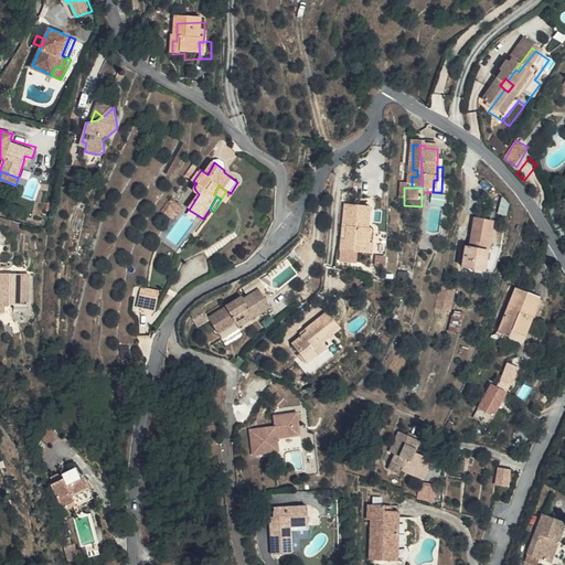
[(173,199),(163,213),(173,220),(183,205),(173,199)]
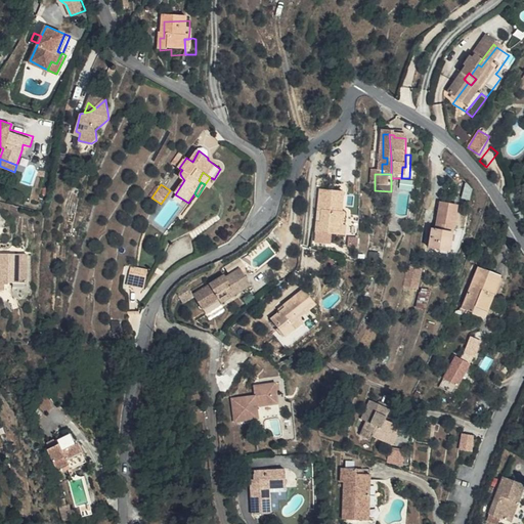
[(317,243),(342,244),(342,232),(345,232),(346,220),(343,220),(344,201),(320,199),(318,220),(324,221),(323,234),(317,234),(317,243)]
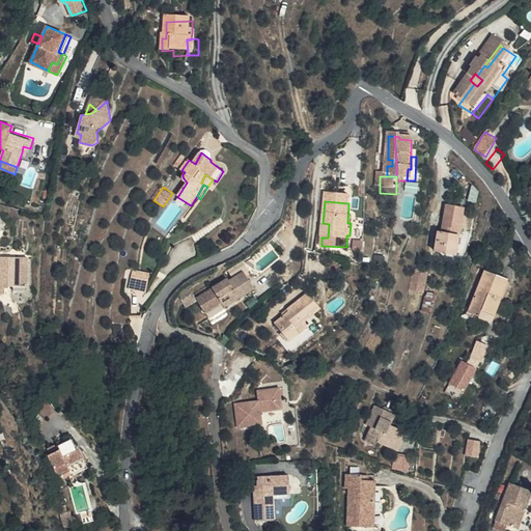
[(449,204),(444,231),(439,230),(435,249),(455,253),(465,207),(449,204)]
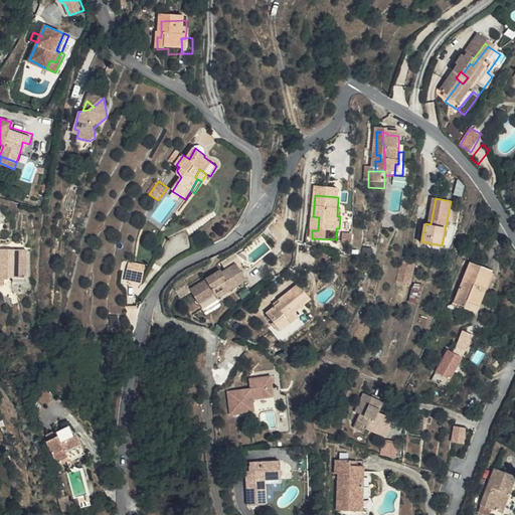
[(336,228),(336,239),(343,240),(344,216),(340,216),(339,228),(336,228)]
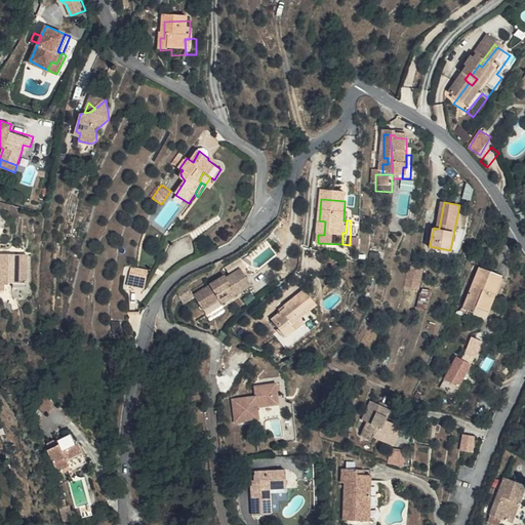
[(1,264),(1,277),(5,278),(4,283),(1,283),(0,283),(0,301),(8,301),(8,294),(31,293),(32,273),(25,273),(25,264),(1,264)]
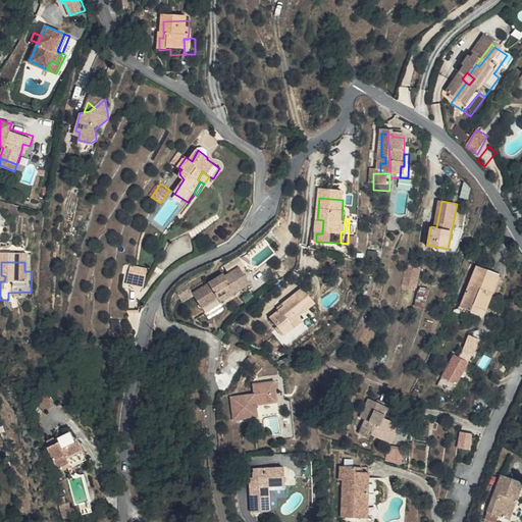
[(132,264),(127,282),(145,286),(149,268),(132,264)]
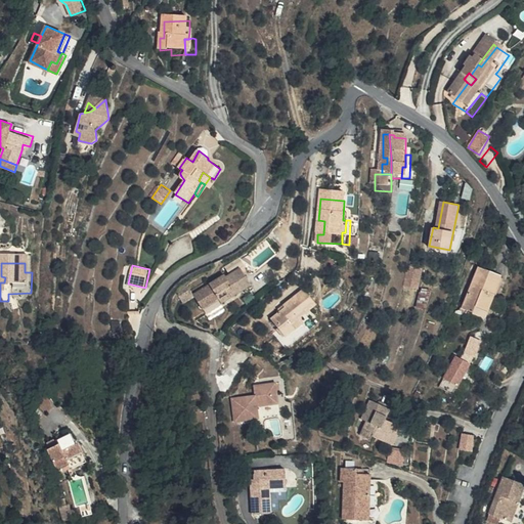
[(219,296),(222,300),(253,281),(243,266),(227,275),(226,273),(214,280),(209,289),(205,296),(201,304),(202,307),(219,296)]
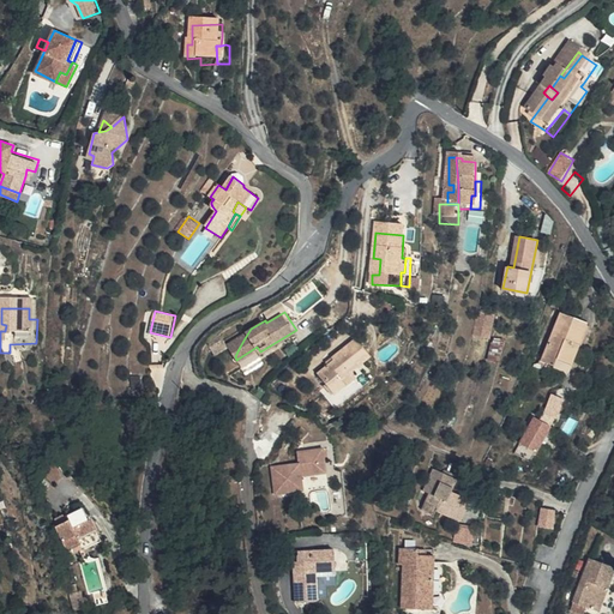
[(565,321),(547,371),(573,380),(591,330),(565,321)]
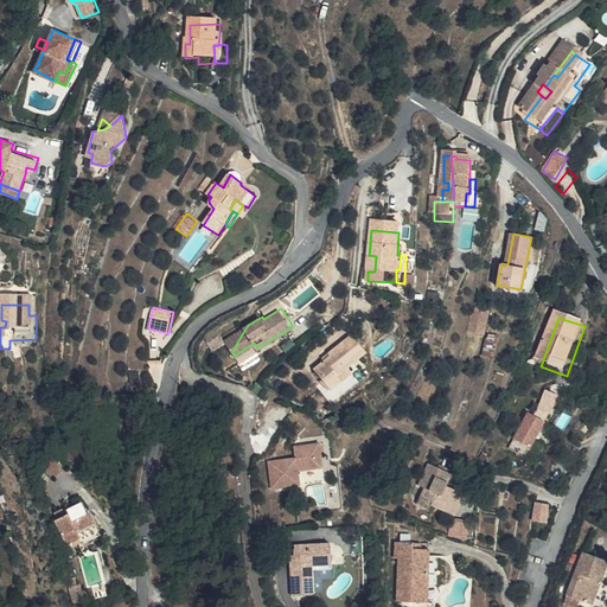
[(242,334),(248,325),(224,338),(232,352),(237,343),(242,334)]
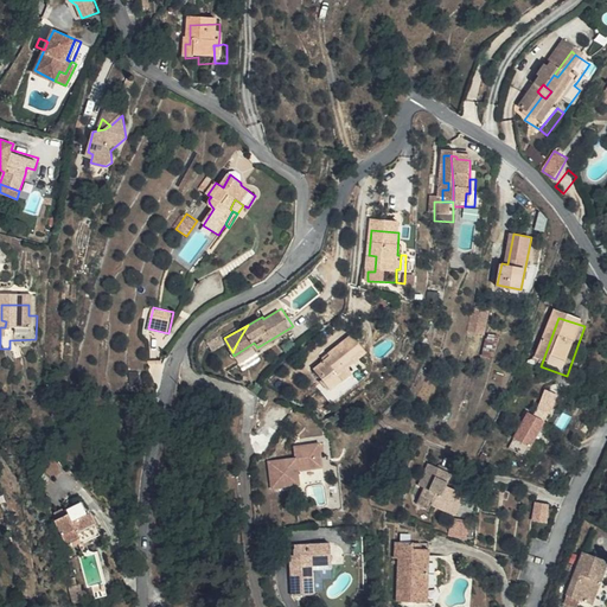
[(497,347),(499,336),(487,334),(486,346),(497,347)]
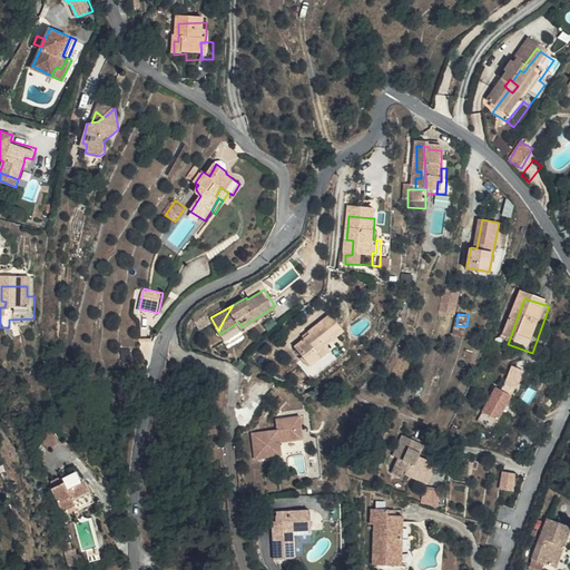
[(238,322),(219,334),(224,340),(243,330),(242,326),(238,322)]
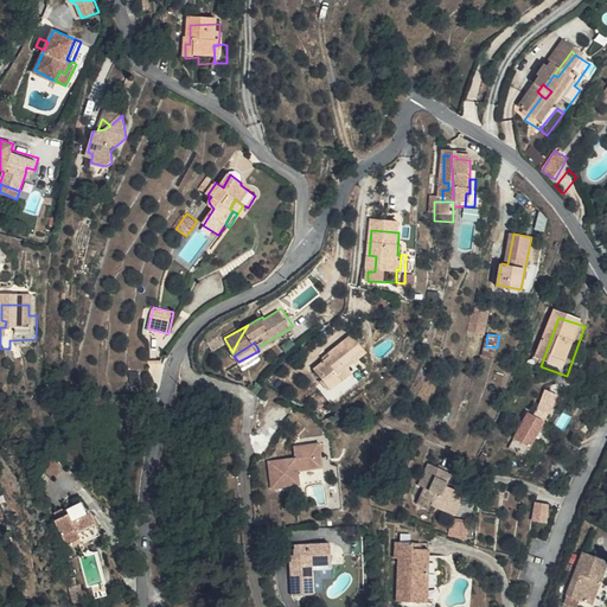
[(351,347),(328,365),(330,369),(324,375),(312,384),(328,404),(340,395),(336,388),(344,382),(365,364),(351,347)]
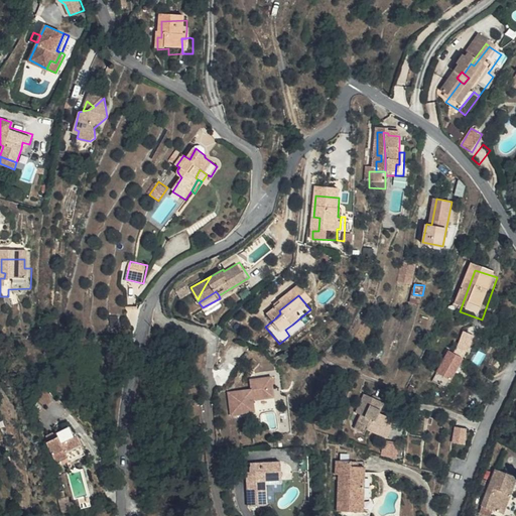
[(296,331),(292,325),(285,330),(289,336),(296,331)]
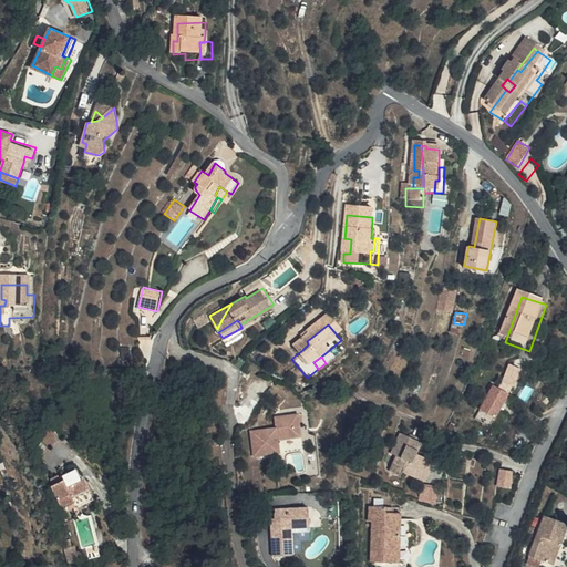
[(495,383),(475,415),(492,425),(511,393),(495,383)]
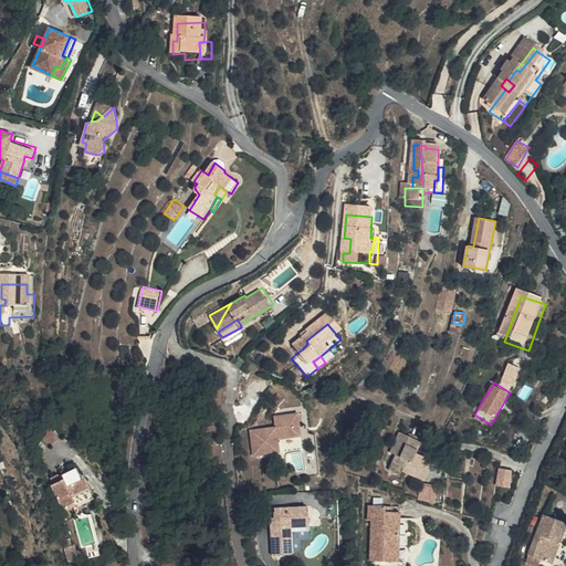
[(52,447),(61,438),(48,425),(39,435),(52,447)]
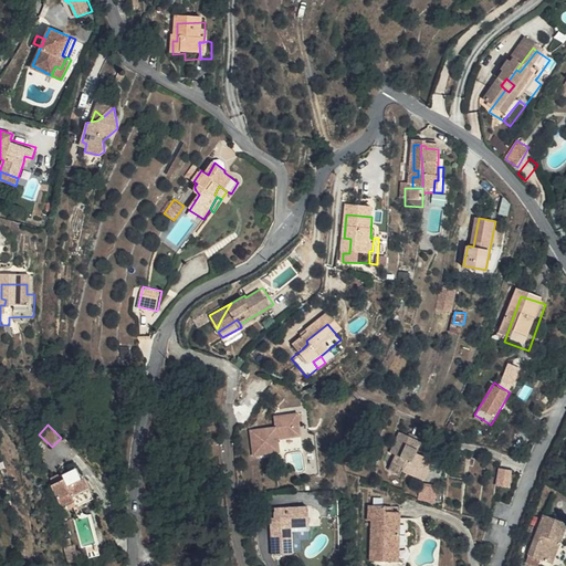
[(305,430),(287,431),(287,436),(280,436),(281,443),(254,446),(255,470),(283,468),(283,457),(302,456),(301,443),(306,443),(305,430)]
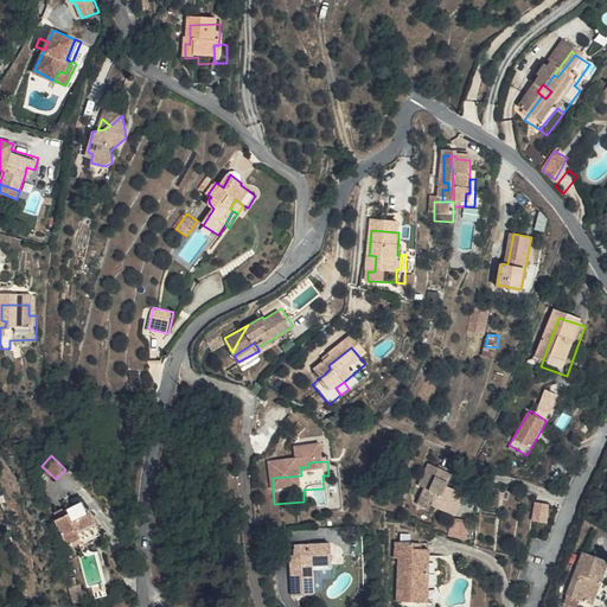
[(423,473),(413,496),(417,498),(411,515),(422,521),(425,513),(447,523),(457,500),(441,494),(446,484),(423,473)]
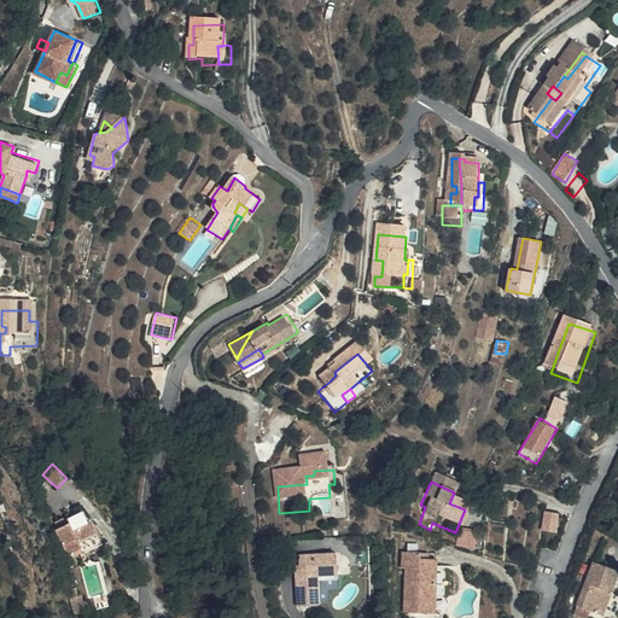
[(542,529),(559,531),(561,512),(546,509),(542,529)]
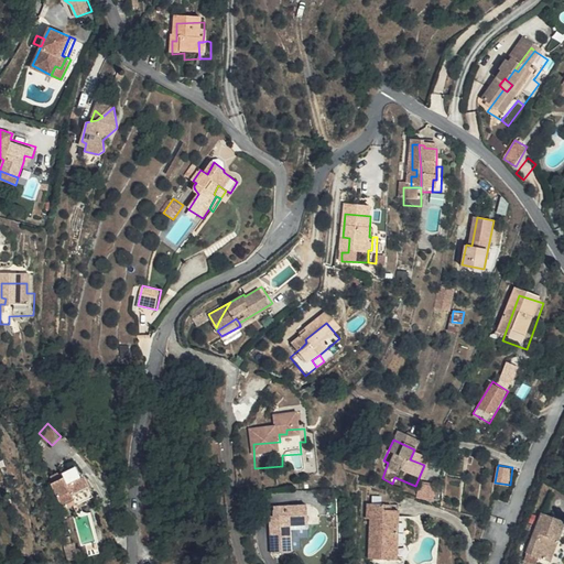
[(76,472),(63,480),(64,483),(52,489),(64,511),(77,503),(75,500),(90,491),(85,483),(83,483),(76,472)]
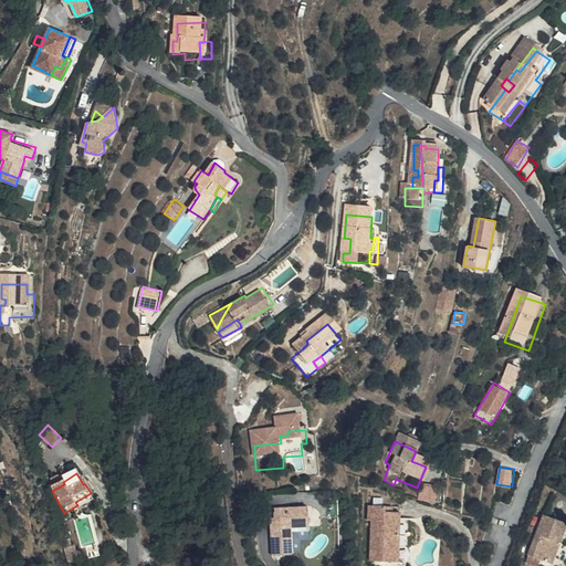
[(275,505),(276,515),(276,522),(272,523),(273,556),(293,555),(291,524),(291,520),(311,519),(311,504),(275,505)]
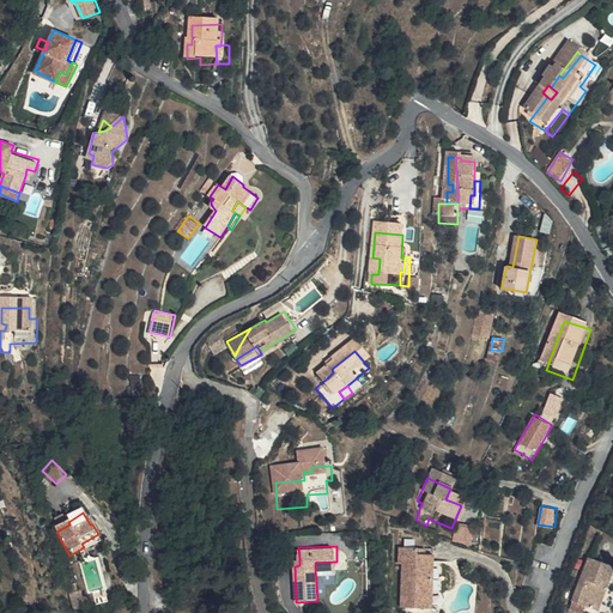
[(600,611),(607,593),(602,590),(605,584),(610,587),(612,576),(612,564),(590,556),(574,601),(587,606),(600,611)]
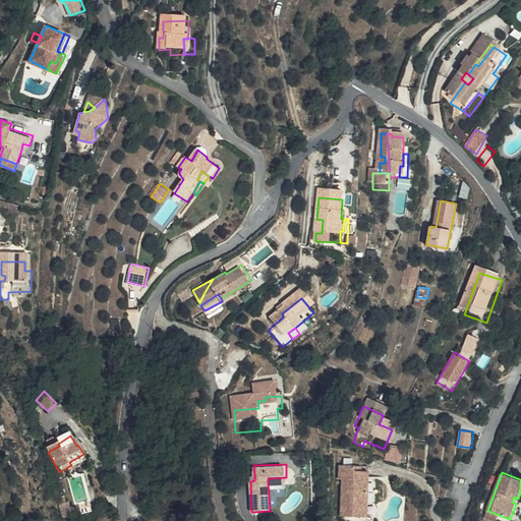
[(329,473),(329,487),(333,487),(333,520),(359,520),(359,510),(358,478),(342,478),(342,473),(329,473)]
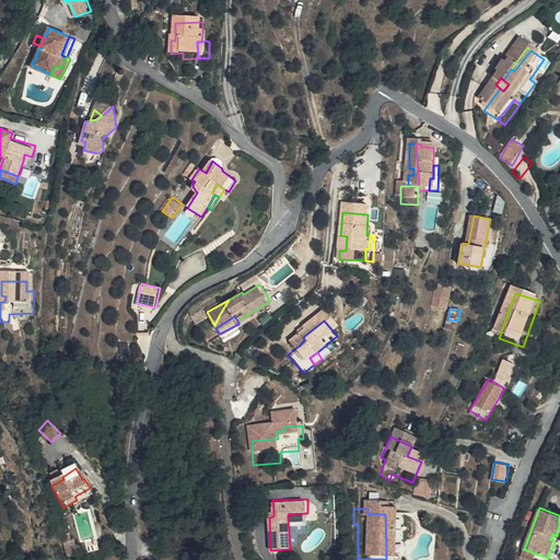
[(533,559),(536,553),(524,549),(521,557),(529,559),(533,559)]
